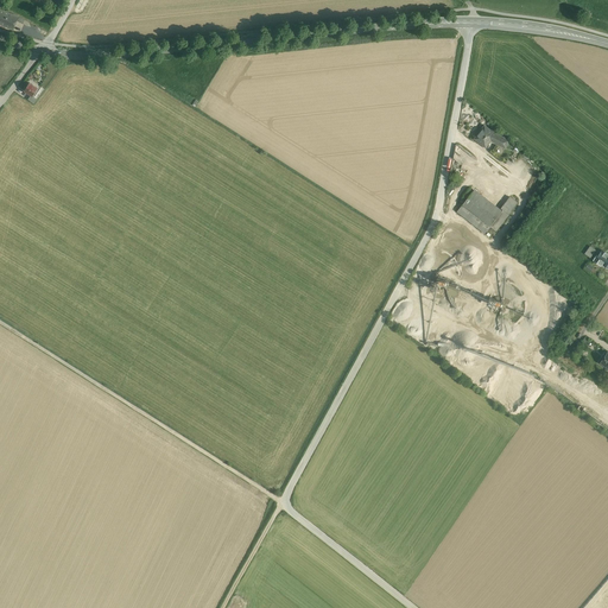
[(18,17),(0,8),(0,24),(13,30),(17,20),(18,17)]
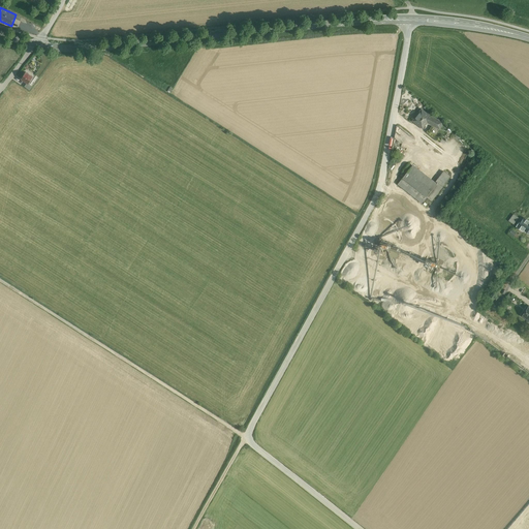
[(32,76),(26,72),(21,79),(27,83),(27,84),(28,84),(32,76)]
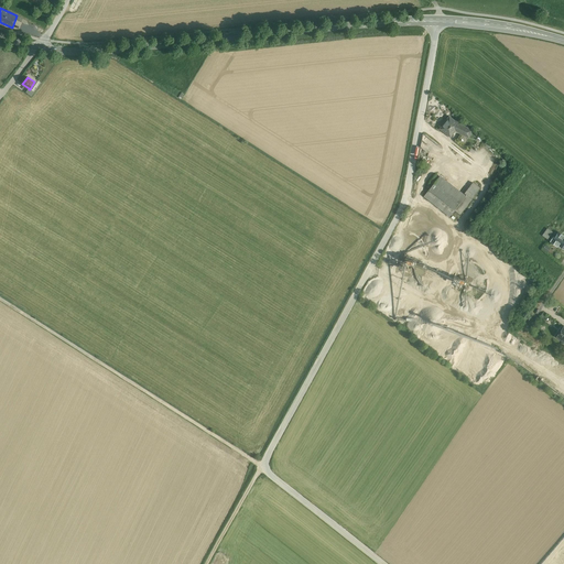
[(472,129),(461,123),(459,123),(449,116),(440,128),(451,137),(455,130),(468,137),(472,129)]
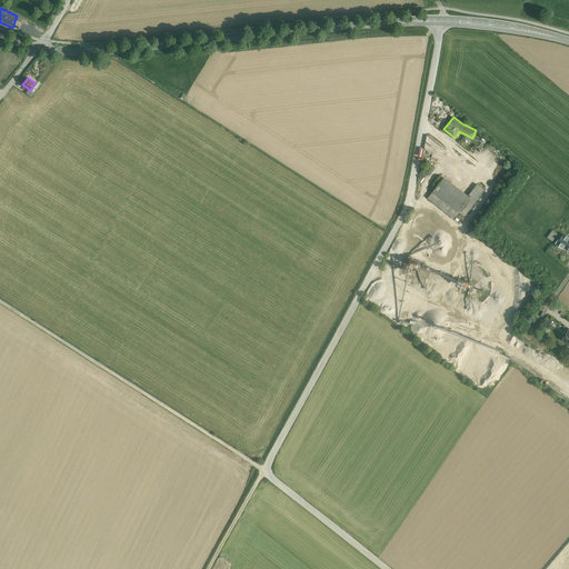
[(439,177),(432,185),(436,187),(441,179),(439,177)]
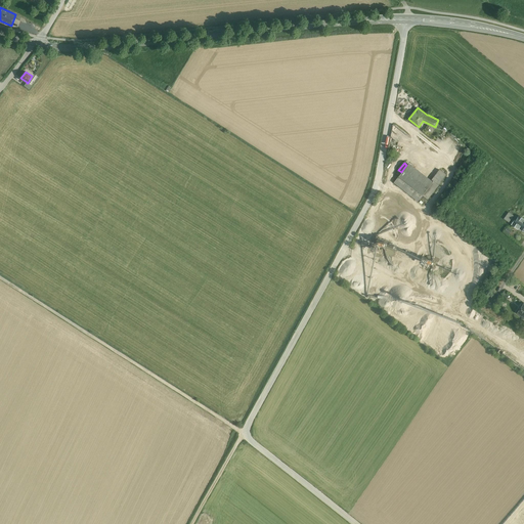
[(431,183),(406,165),(401,172),(400,173),(398,171),(396,174),(398,176),(399,176),(410,185),(422,194),(431,183)]
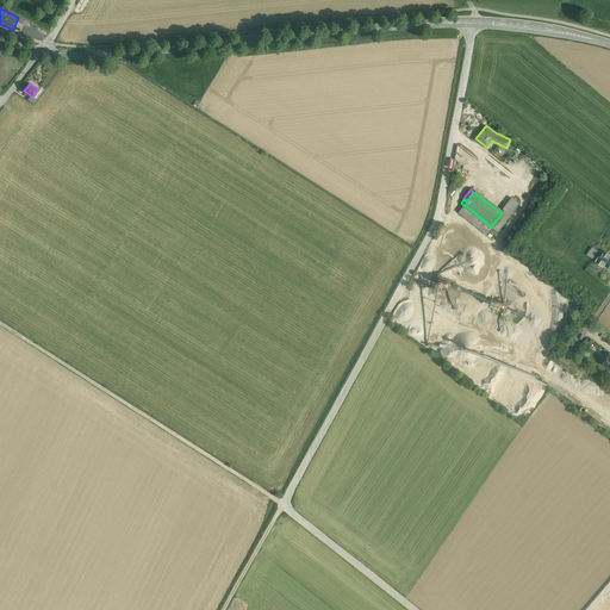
[(511,197),(503,209),(504,210),(509,215),(518,203),(511,197)]
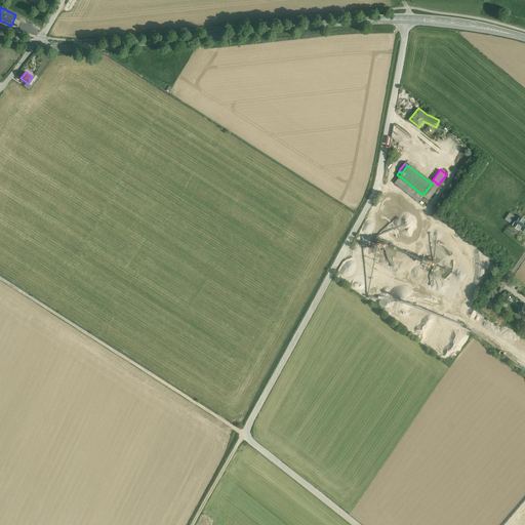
[(400,176),(399,176),(394,183),(406,193),(411,186),(400,176)]
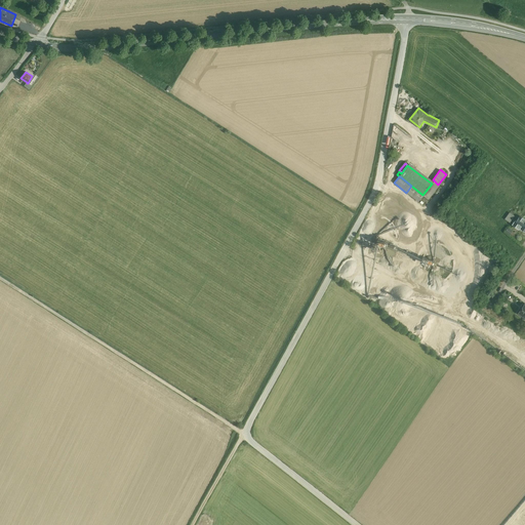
[(422,195),(422,196),(428,199),(439,185),(438,185),(434,180),(422,195)]
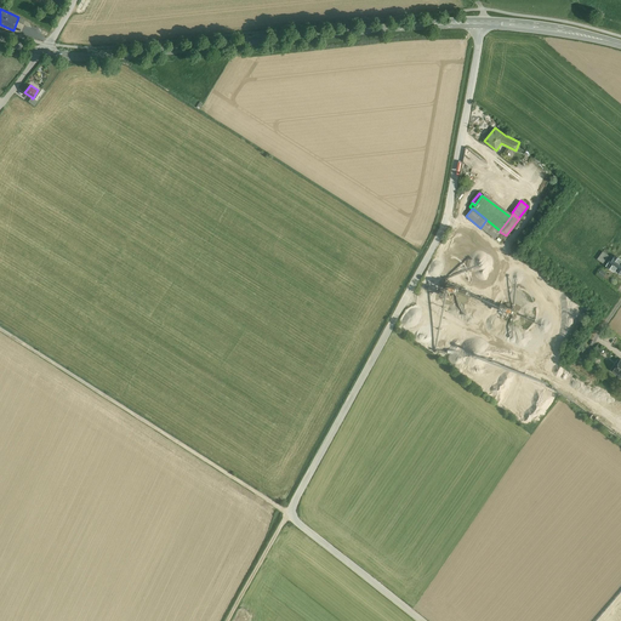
[(500,231),(486,220),(480,228),(495,238),(500,232),(500,231)]
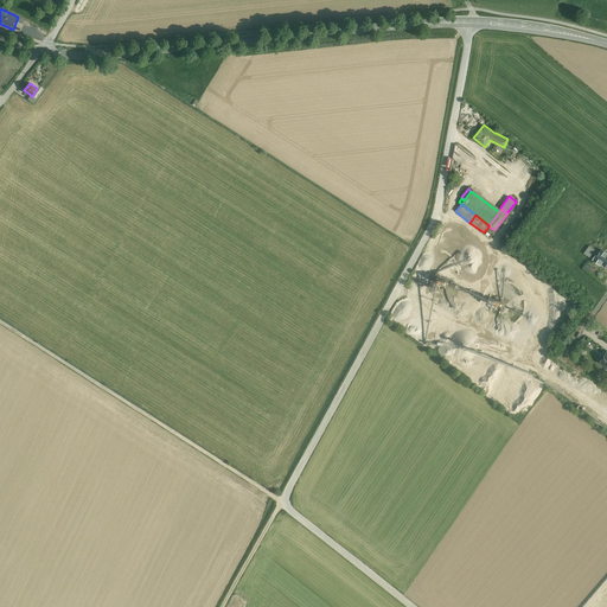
[(594,249),(589,246),(585,254),(589,257),(594,249)]
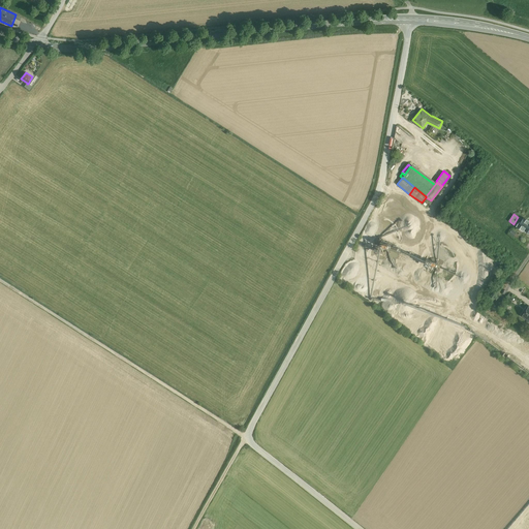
[(528,222),(524,219),(519,226),(528,232),(528,221),(528,222)]
